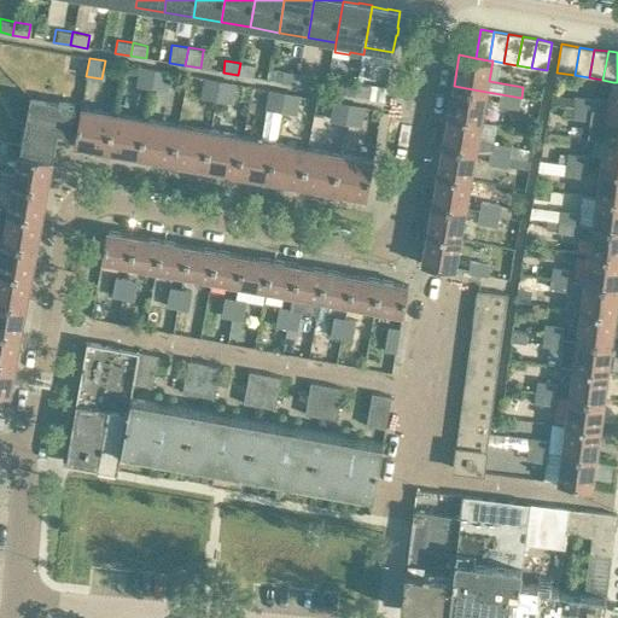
[(256,65),(240,63),(238,75),(254,77),(256,65)]
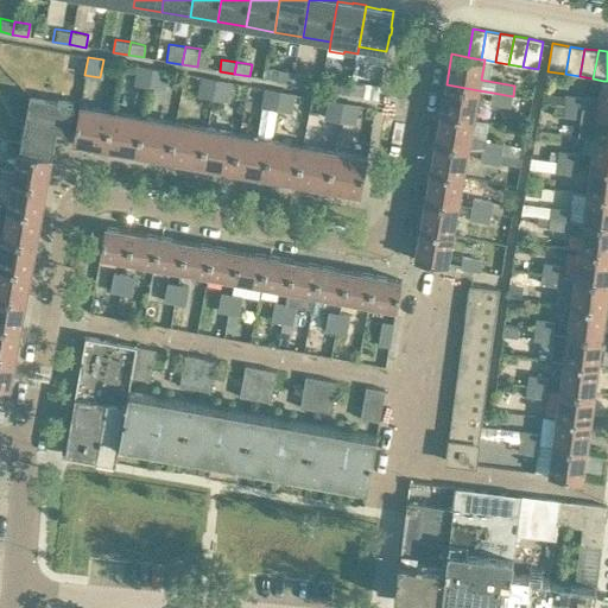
[(133,83),(149,86),(152,68),(137,65),(133,83)]
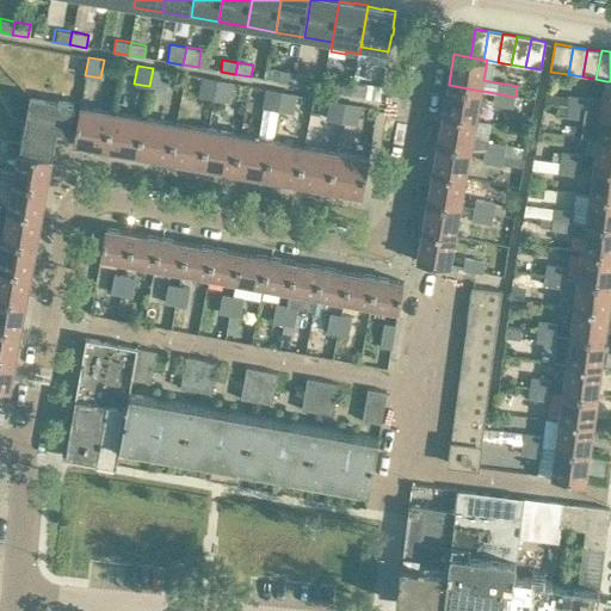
[(168,72),(153,68),(149,86),(166,90),(168,72)]
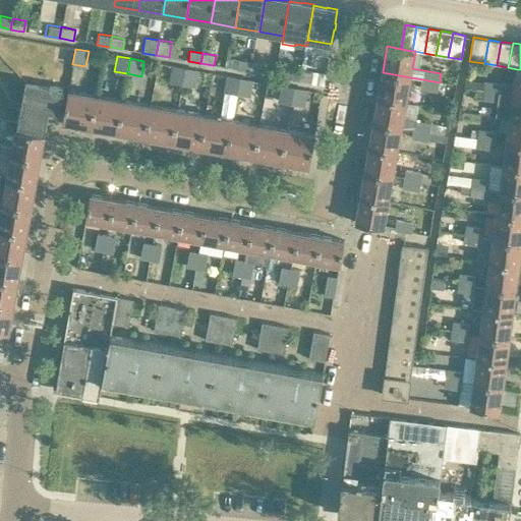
[(240,60),(238,70),(250,72),(252,62),(240,60)]
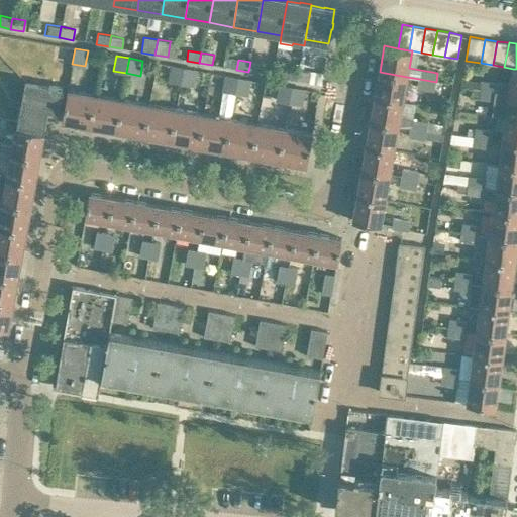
[(250,62),(248,72),(262,74),(264,64),(250,62)]
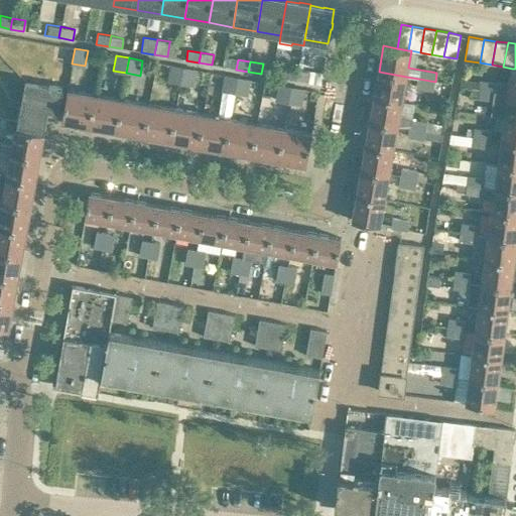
[(167,81),(180,84),(183,68),(169,66),(167,81)]
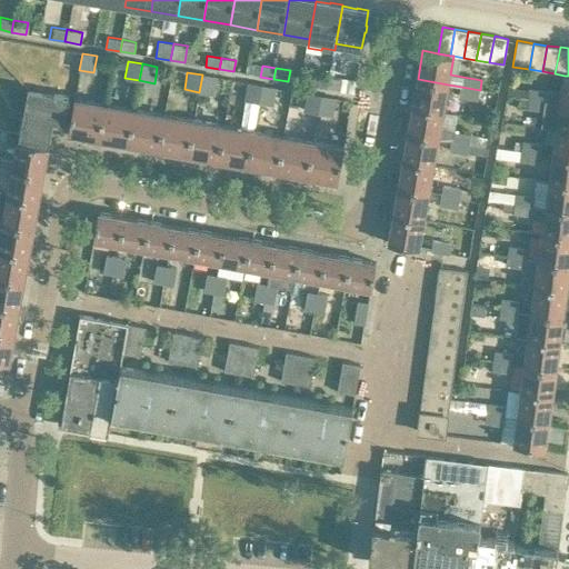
[(217,77),(202,75),(199,92),(215,95),(217,77)]
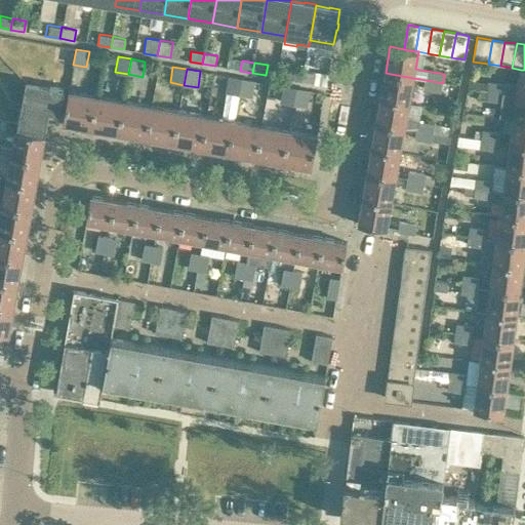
[(289,79),(301,81),(304,72),(290,69),(289,79)]
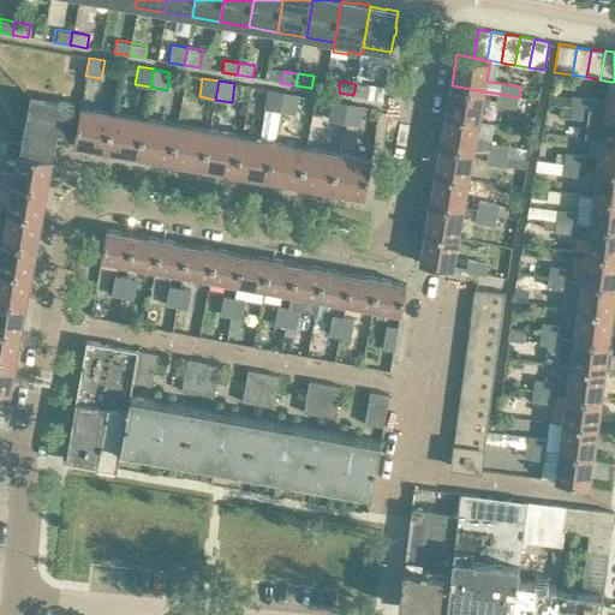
[(614,112),(614,82),(610,82),(608,100),(573,95),(572,106),(614,112)]
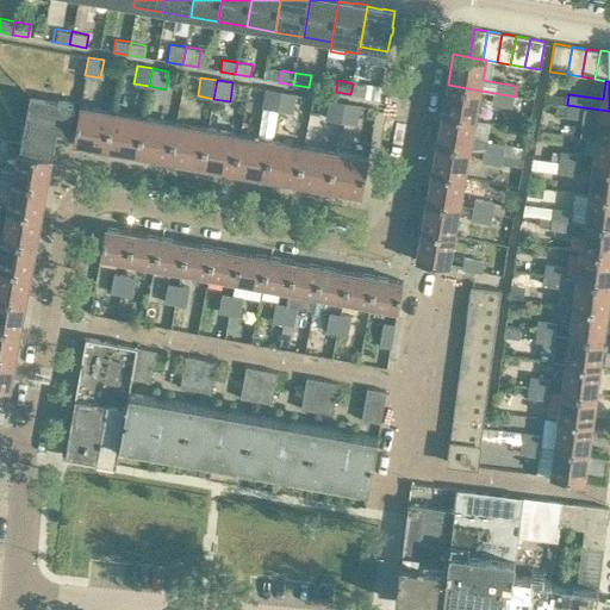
[(367,86),(353,83),(350,94),(365,97),(367,86)]
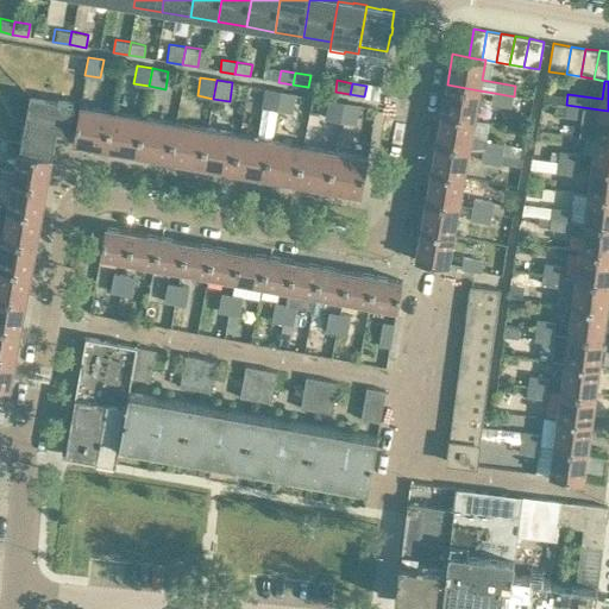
[(475,120),(479,90),(447,85),(441,114),(475,120)]
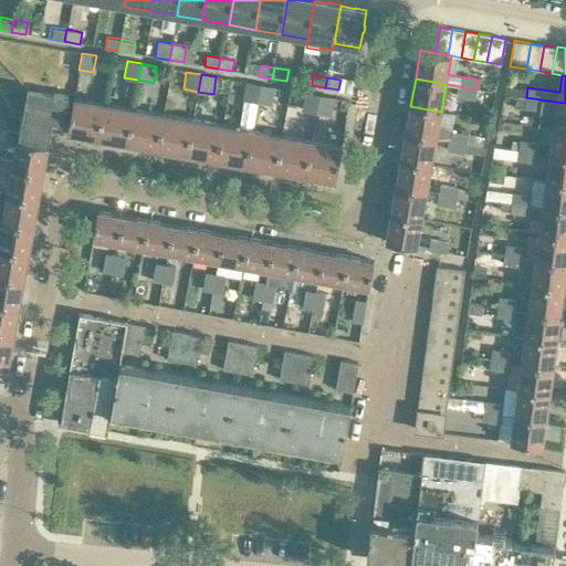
[(242,100),(258,103),(261,85),(245,82),(242,100)]
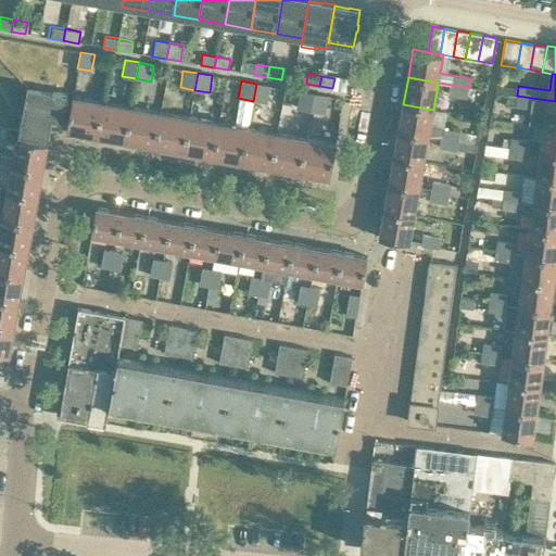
[(270,86),(256,84),(253,101),(267,103),(270,86)]
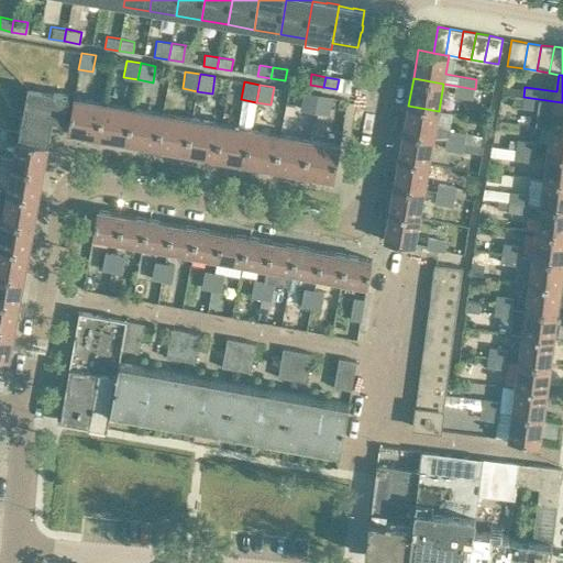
[(473,99),(475,89),(456,86),(455,96),(473,99)]
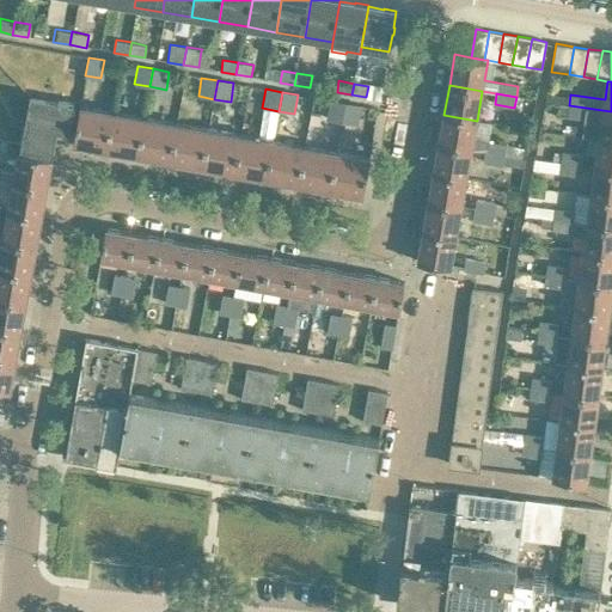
[(67,134),(69,134),(74,104),(29,96),(18,152),(16,151),(16,152),(51,158),(56,130),(68,133),(67,134)]
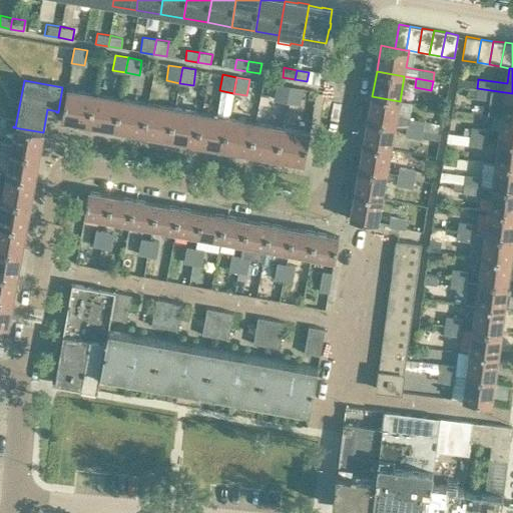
[(288,102),(291,86),(278,84),(275,99),(288,102)]
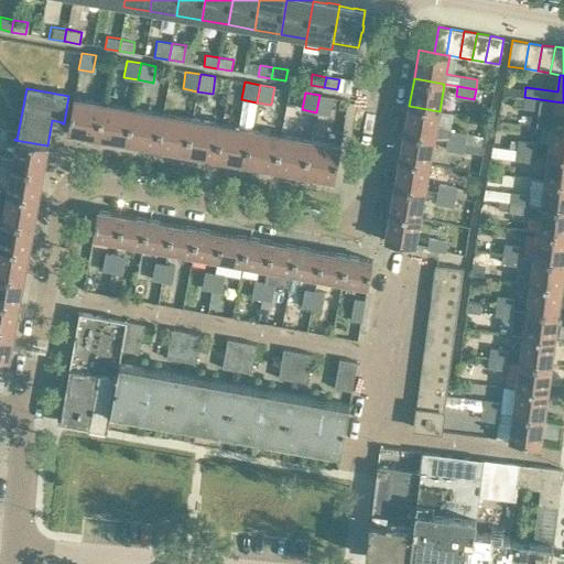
[(320,95),(316,112),(329,115),(333,97),(320,95)]
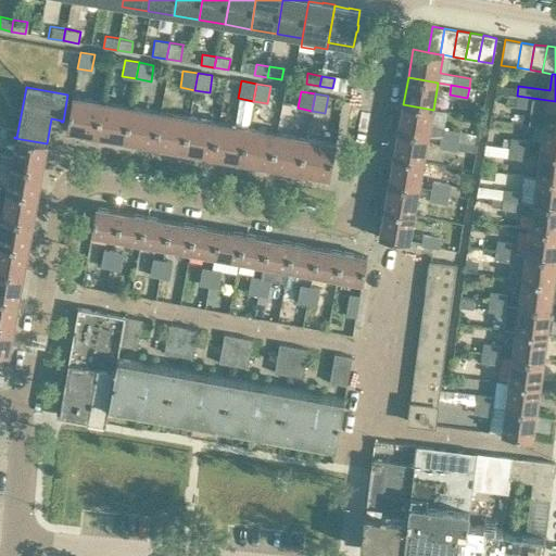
[(555,101),(517,96),(508,95),(507,104),(533,108),(533,111),(546,113),(545,126),(555,127),(555,101)]
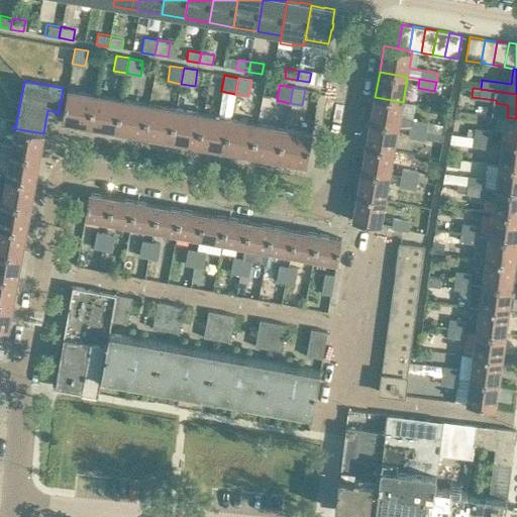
[(62,121),(89,126),(94,94),(68,89),(62,121)]
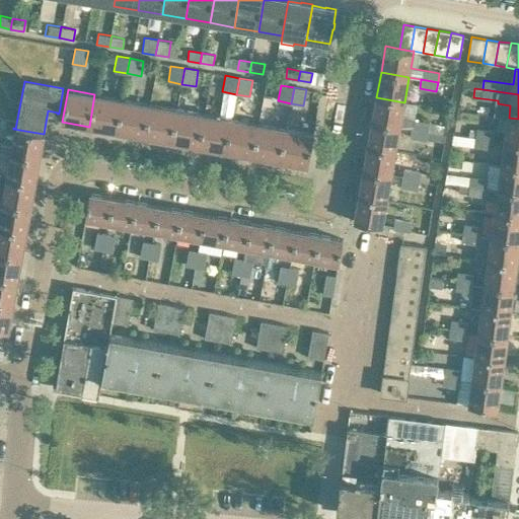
[(89,127),(117,131),(122,99),(94,94),(89,127)]
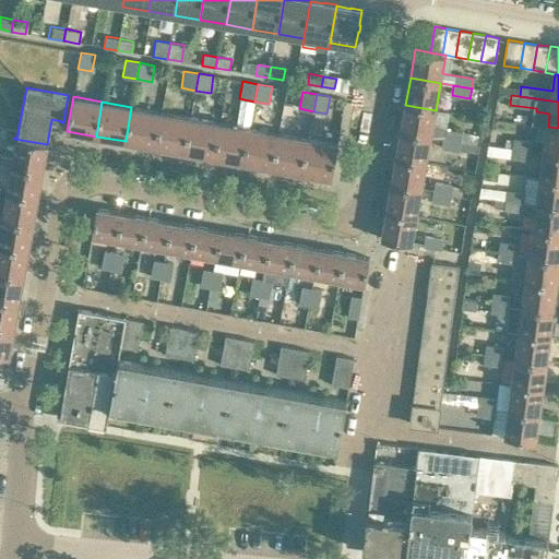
[(430,137),(436,110),(405,105),(401,131),(430,137)]
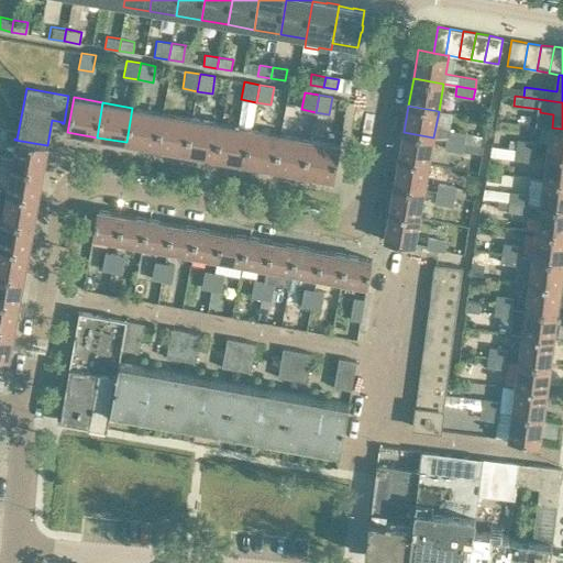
[(127,142),(156,147),(162,113),(132,108),(127,142)]
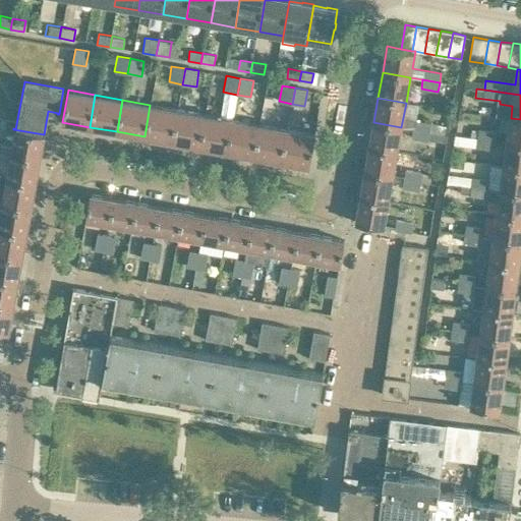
[(145,136),(172,141),(177,109),(150,105),(145,136)]
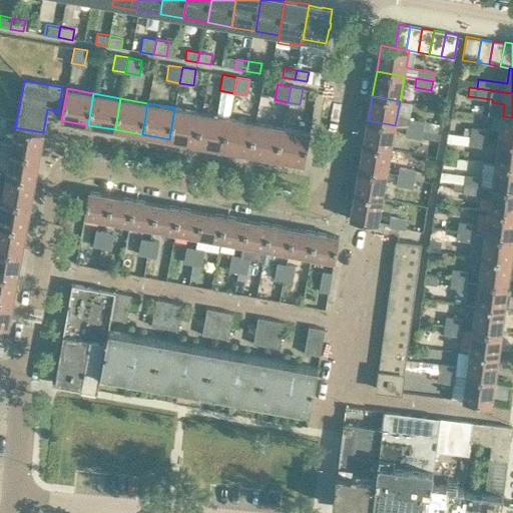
[(169,139),(196,144),(201,112),(174,107),(169,139)]
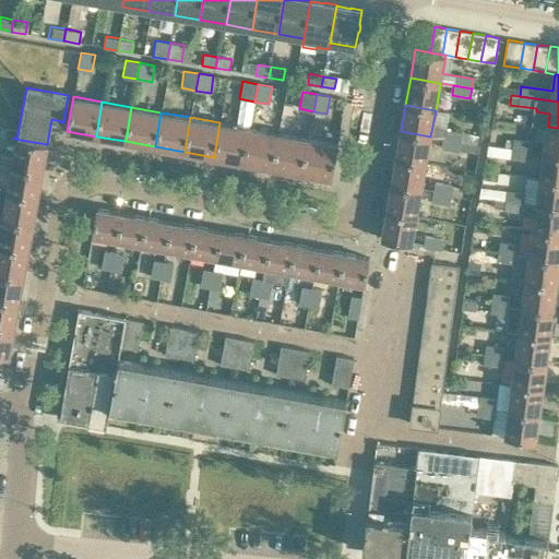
[(214,157),(244,163),(249,128),(219,122),(214,157)]
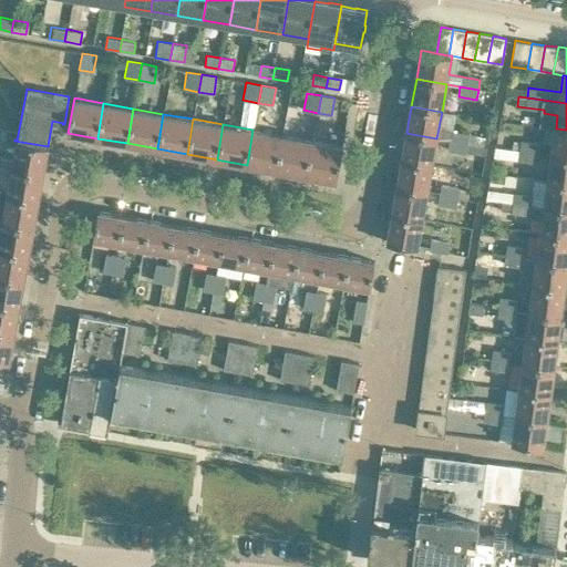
[(566,156),(566,130),(556,129),(552,154),(566,156)]
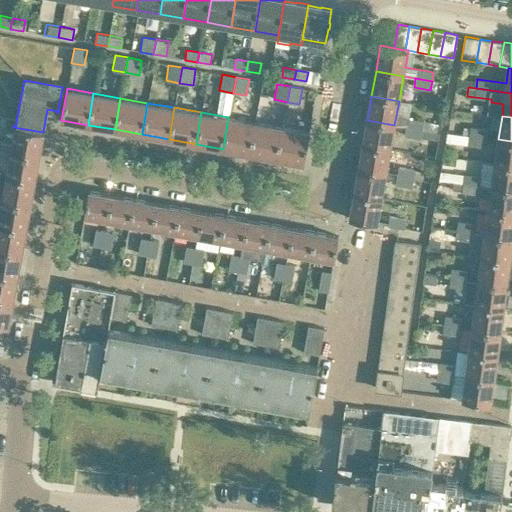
[(223,149),(250,154),(255,122),(228,117),(223,149)]
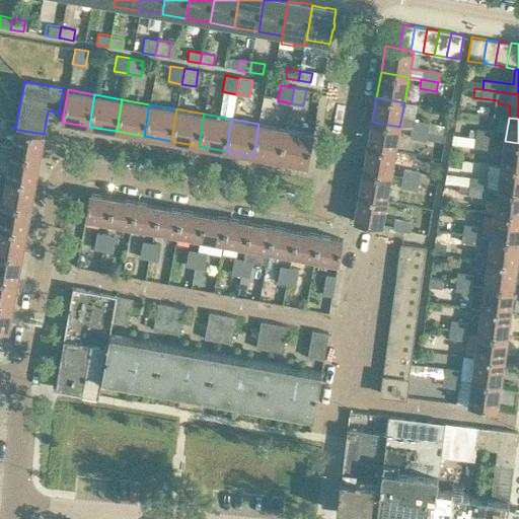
[(414,120),(412,129),(429,132),(430,124),(414,120)]
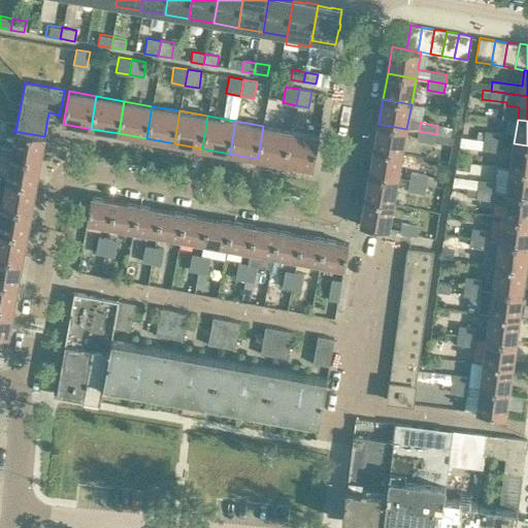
[(378,124),(374,150),(402,155),(406,129),(378,124)]
